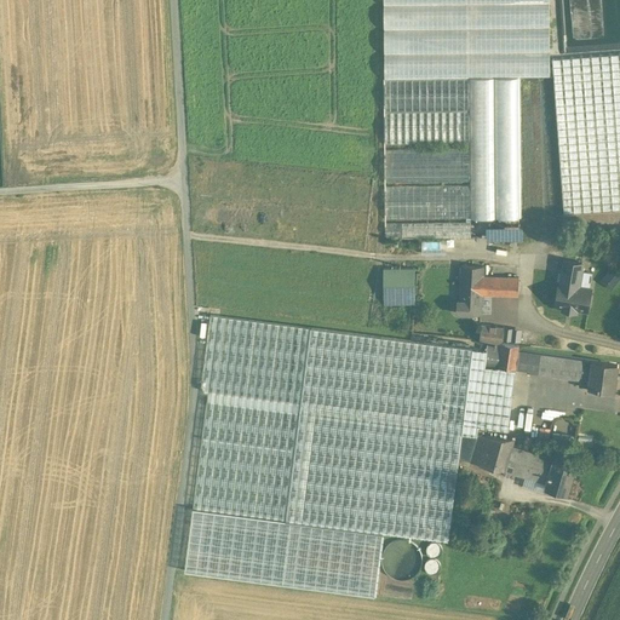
[(383,0),(384,79),(470,78),(521,76),(549,76),(546,0),(383,0)]
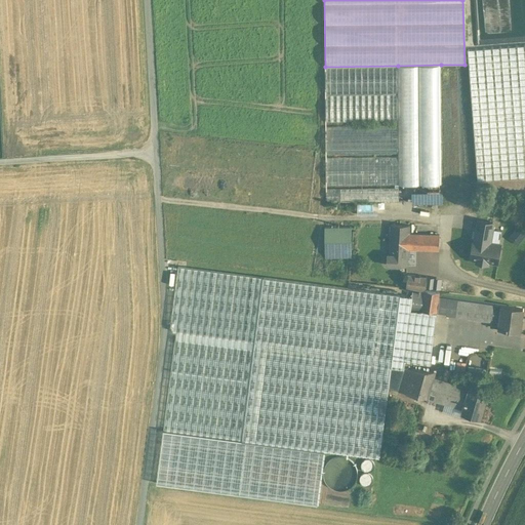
[(524,45),(468,49),(478,180),(524,176),(524,45)]
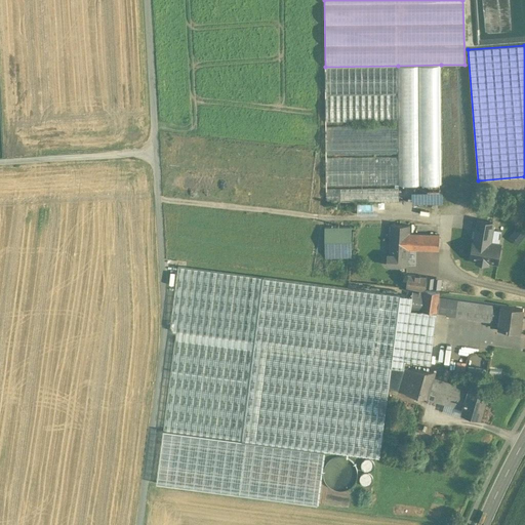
[(441,65),(398,66),(398,92),(398,94),(398,122),(398,126),(399,154),(399,157),(399,186),(442,186),(441,65)]
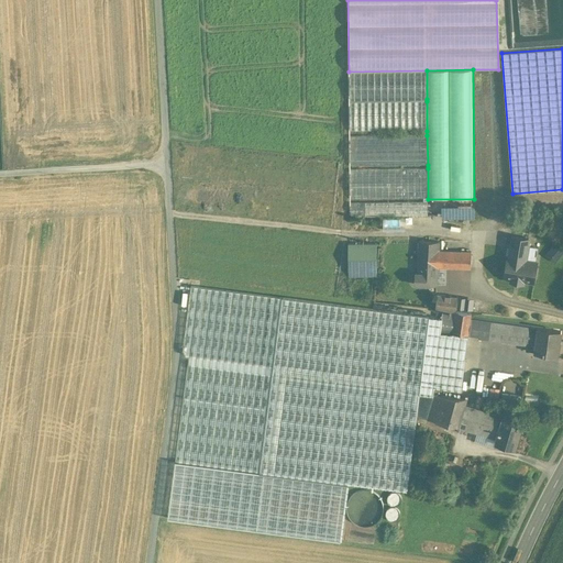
[(349,72),(350,100),(427,99),(427,70),(349,72)]
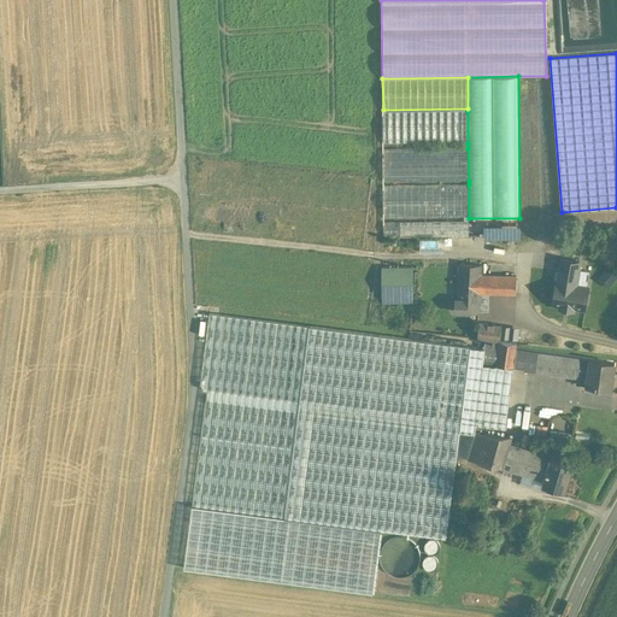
[(382,112),(383,145),(468,144),(468,111),(382,112)]
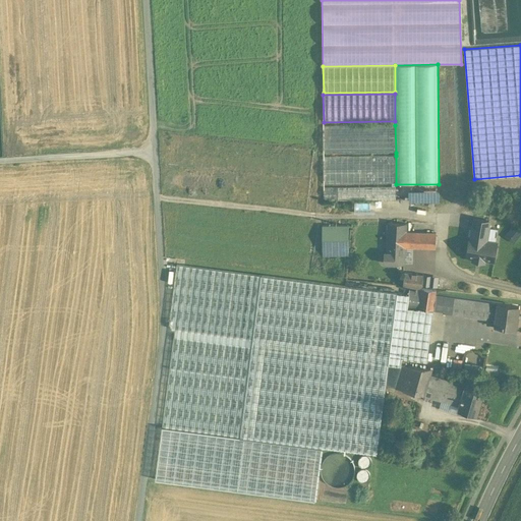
[(324,126),(324,154),(396,153),(395,125),(324,126)]
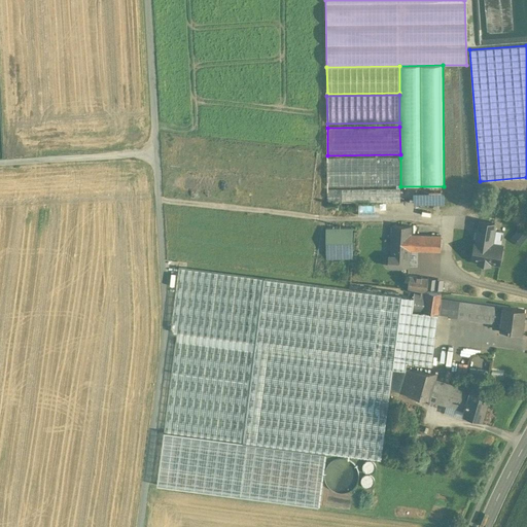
[(328,187),(400,186),(400,157),(328,159),(328,187)]
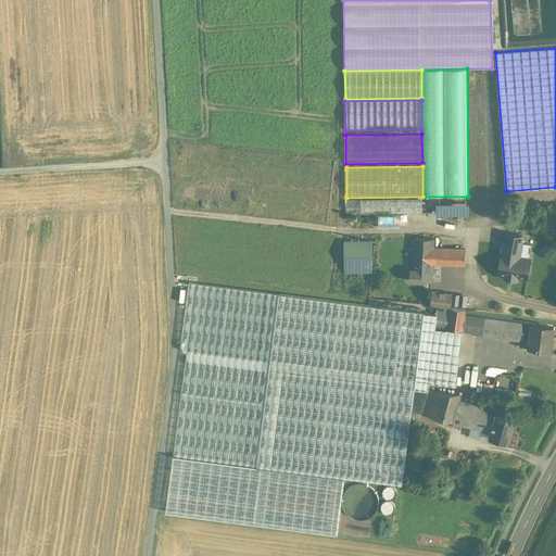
[(422,200),(361,201),(361,215),(422,215),(422,200)]
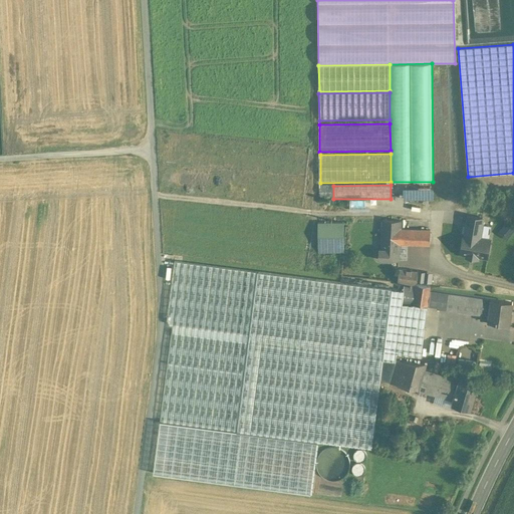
[(333,199),(333,186),(320,186),(320,200),(327,199),(327,202),(330,202),(330,199),(333,199)]
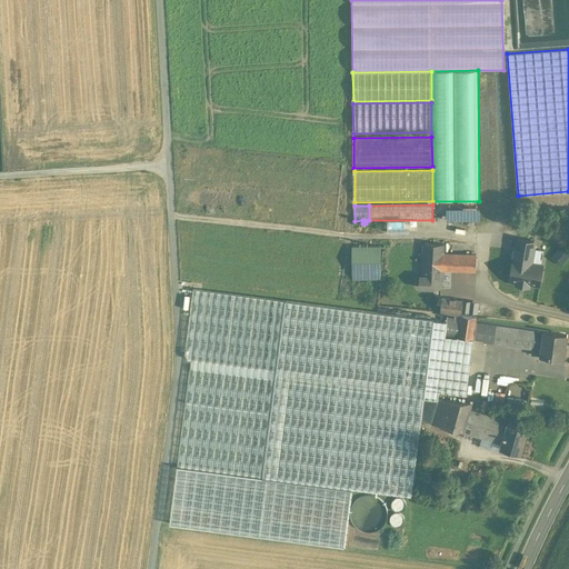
[(443,219),(475,219),(475,206),(445,206),(443,219)]
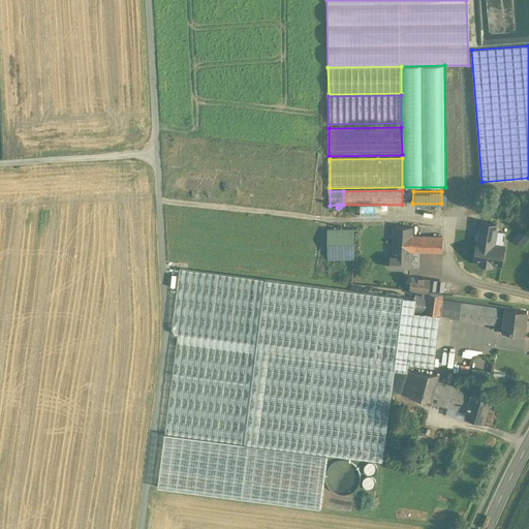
[(384,206),(363,206),(364,217),(384,216),(384,206)]
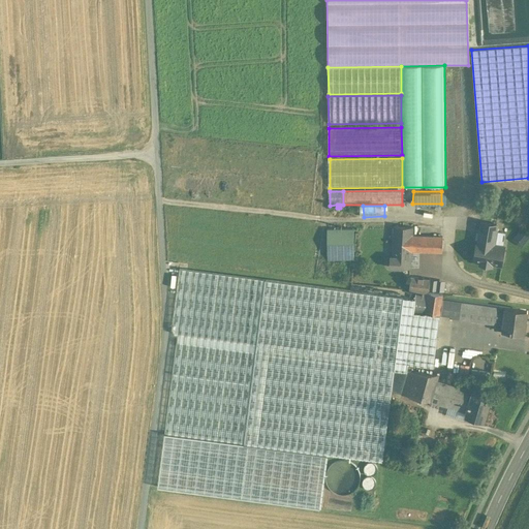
[(496,224),(483,222),(478,243),(477,242),(474,259),(481,260),(480,263),(491,266),(492,262),(501,265),(504,247),(493,245),(496,224)]
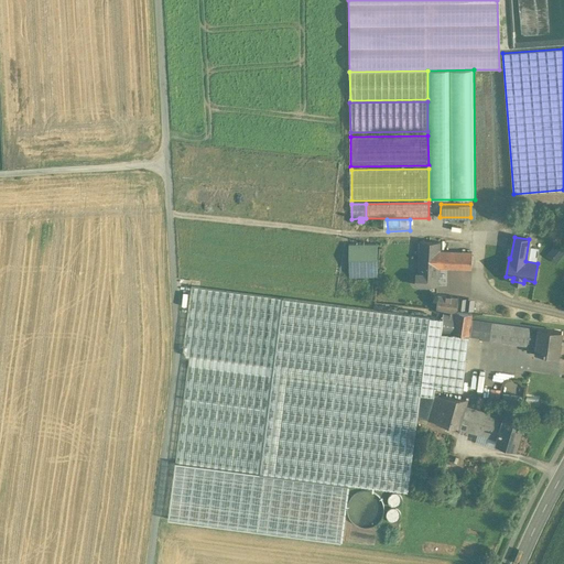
[(440,243),(421,242),(420,266),(438,266),(438,251),(440,243)]
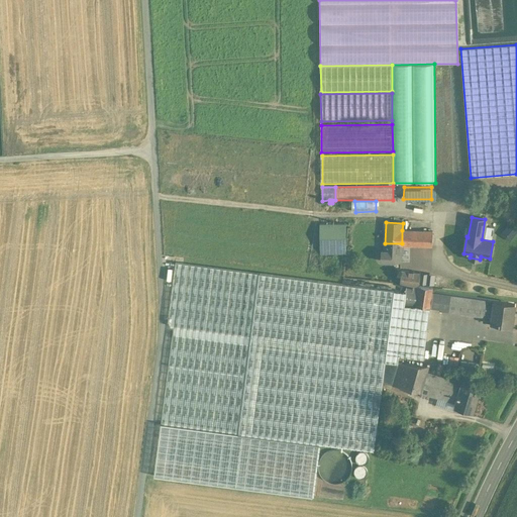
[(500,233),(509,240),(516,229),(508,222),(500,233)]
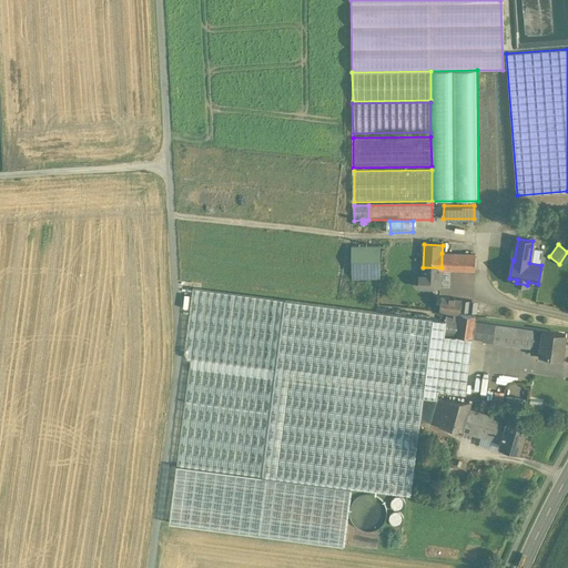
[(353,275),(383,275),(383,246),(353,246),(353,275)]
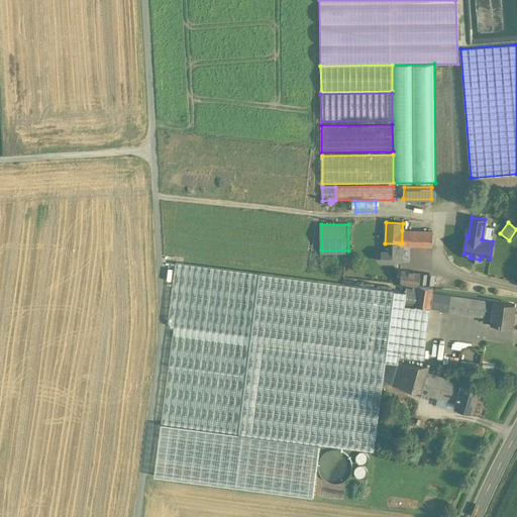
[(402,243),(402,245),(410,245),(432,246),(433,232),(402,230),(402,243)]
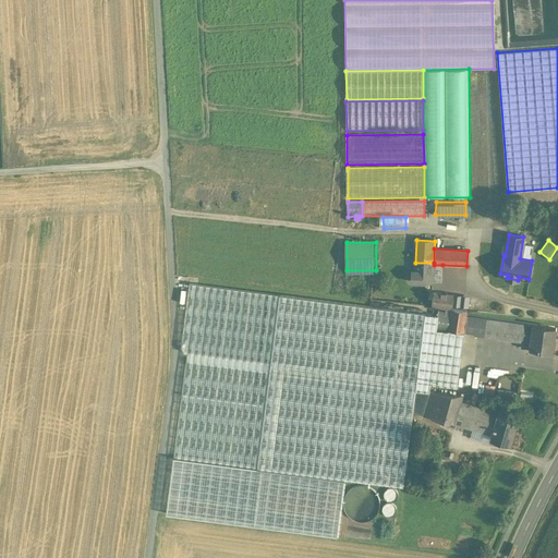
[(434,263),(415,263),(415,271),(412,271),(411,282),(433,282),(434,265),(434,263)]
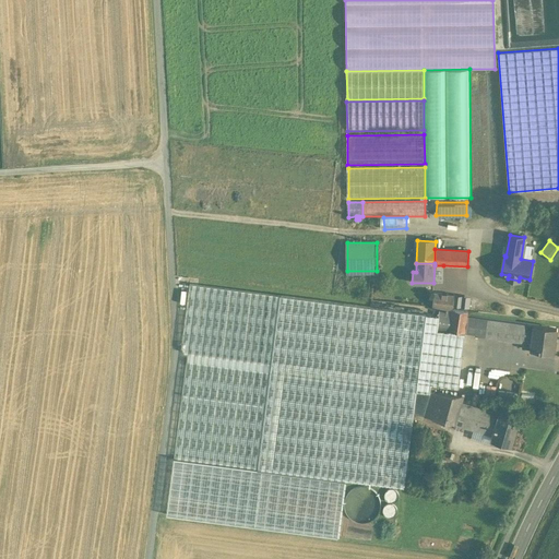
[(443,265),(435,265),(433,283),(442,284),(443,265)]
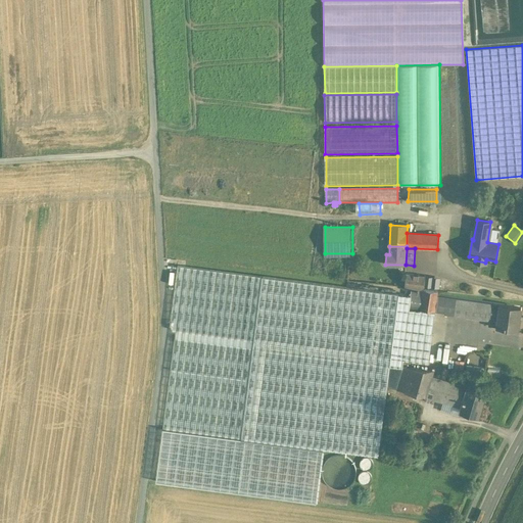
[(262,276),(177,266),(170,325),(173,329),(176,330),(253,340),(262,276)]
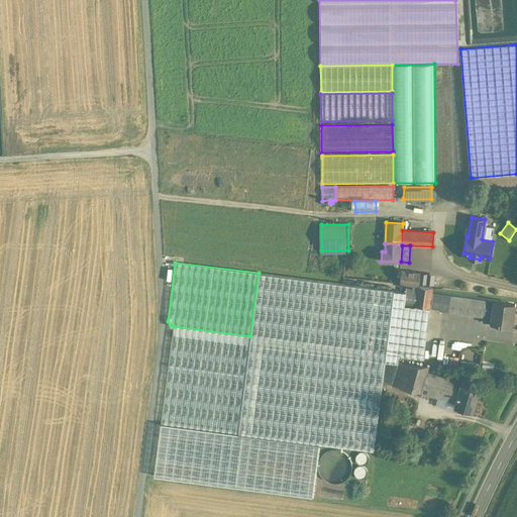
[(421,274),(402,271),(400,283),(406,284),(419,286),(421,274)]
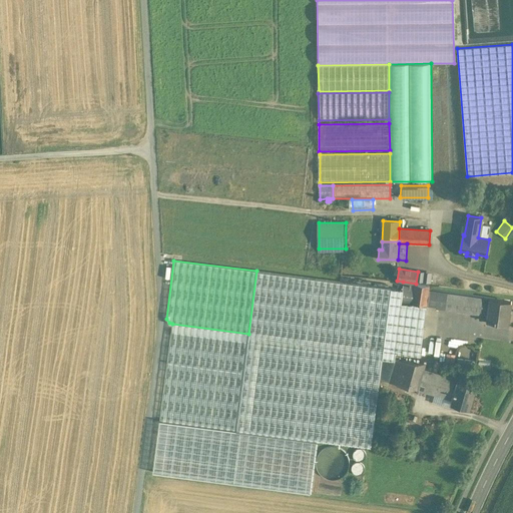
[(392,288),(257,271),(248,334),(236,429),(371,446),(383,358),(392,288)]
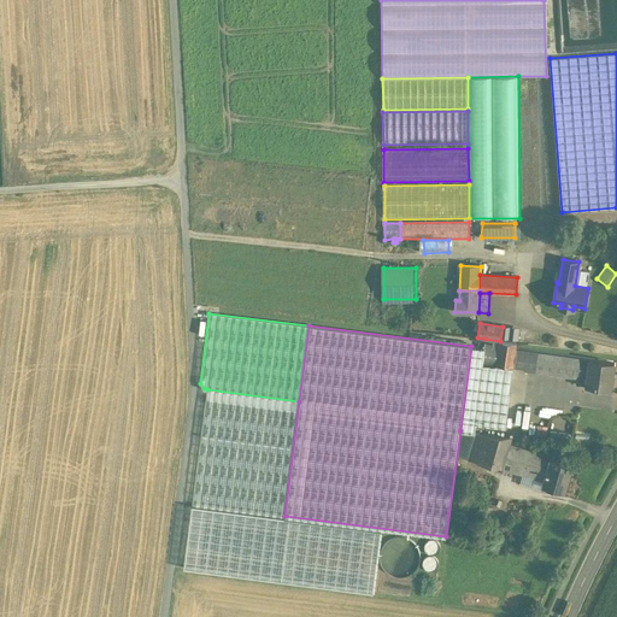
[(500,341),(485,339),(483,348),(482,363),(497,365),(512,368),(516,350),(516,342),(500,341)]
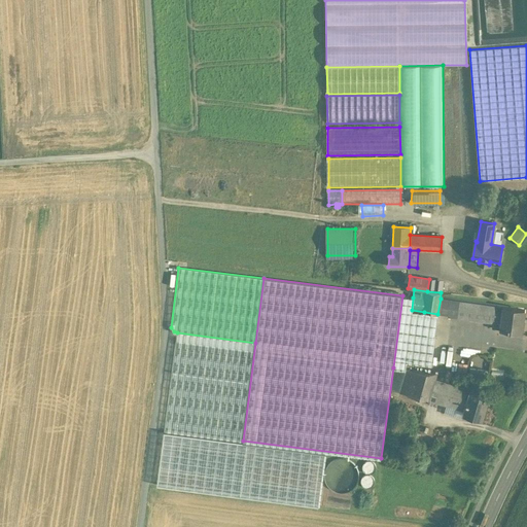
[(424,312),(412,310),(413,297),(402,295),(393,367),(406,369),(407,361),(432,364),(438,314),(437,314),(424,312)]
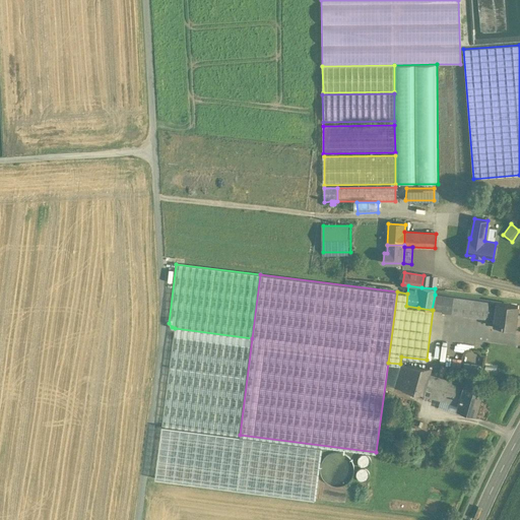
[(489,302),(435,295),(432,310),(433,310),(442,311),(442,312),(486,318),(489,302)]
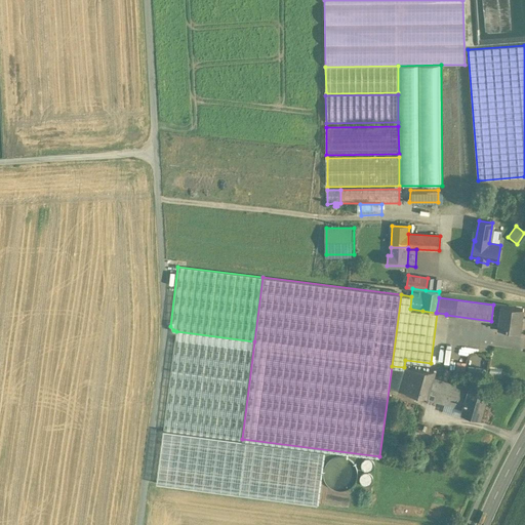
[(523,309),(493,305),(491,321),(490,327),(498,328),(520,331),(523,309)]
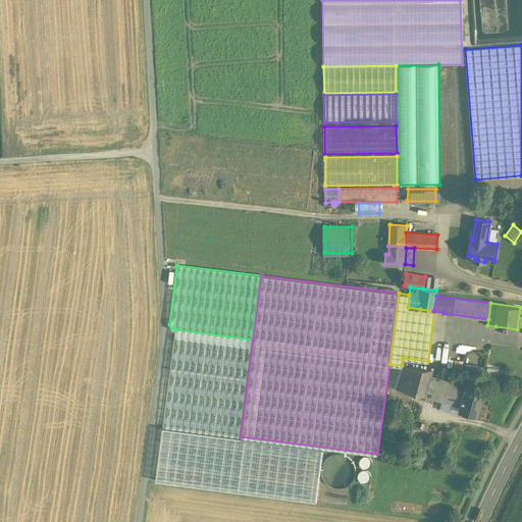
[(253,340),(175,329),(163,426),(241,436),(253,340)]
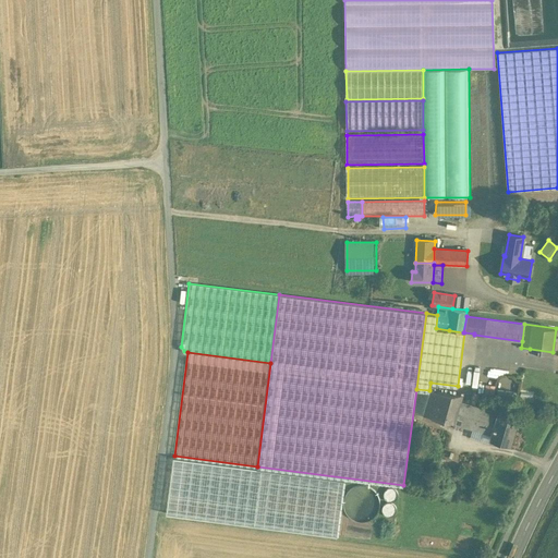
[(463,395),(429,390),(423,414),(455,424),(461,401),(463,395)]
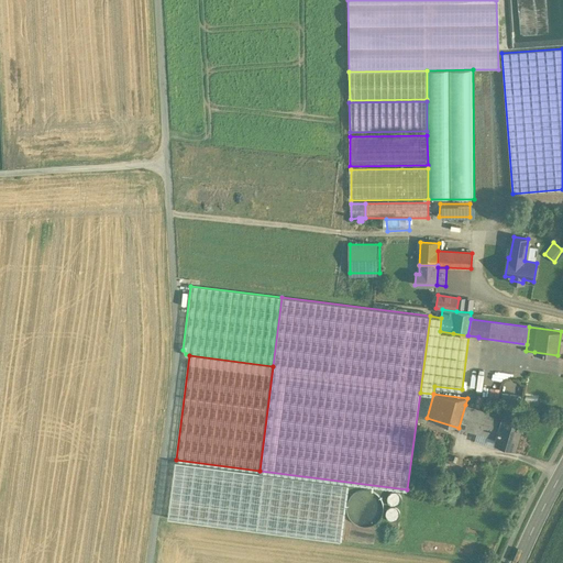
[(465,405),(459,428),(474,432),(481,409),(465,405)]
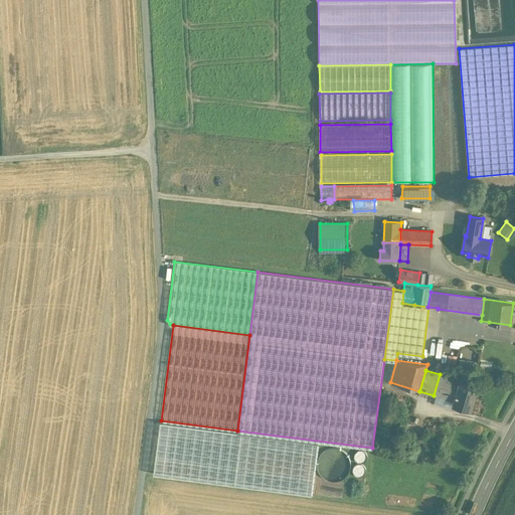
[(460,380),(440,374),(434,395),(454,401),(453,404),(471,410),(476,395),(477,395),(480,385),(460,379),(460,380)]
